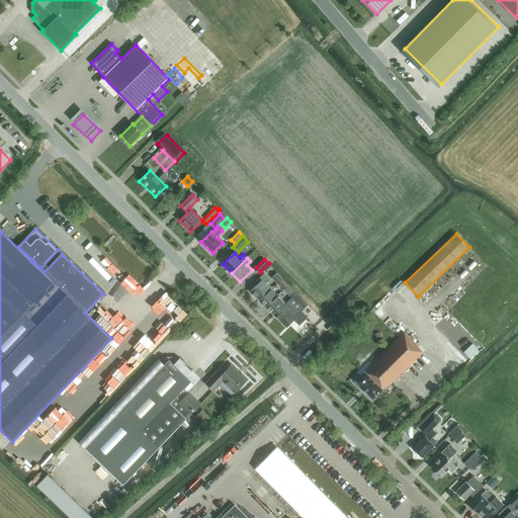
[(277,284),(282,279),(276,273),(272,278),(277,284)]
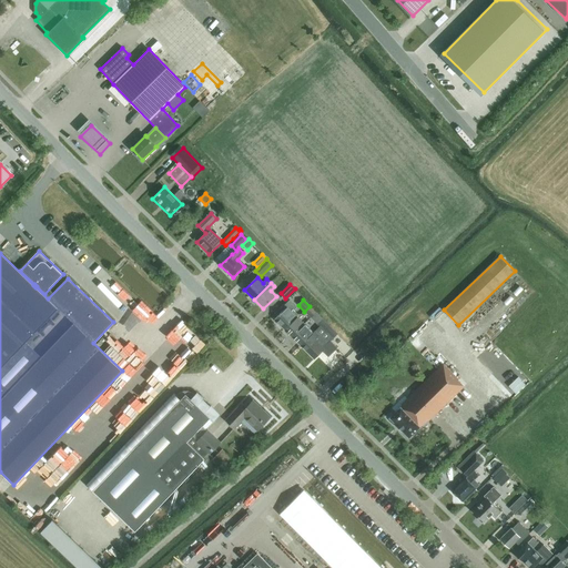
[(274,320),(283,328),(295,315),(296,316),(297,314),(294,311),(297,307),(290,301),(281,310),(283,311),(274,320)]
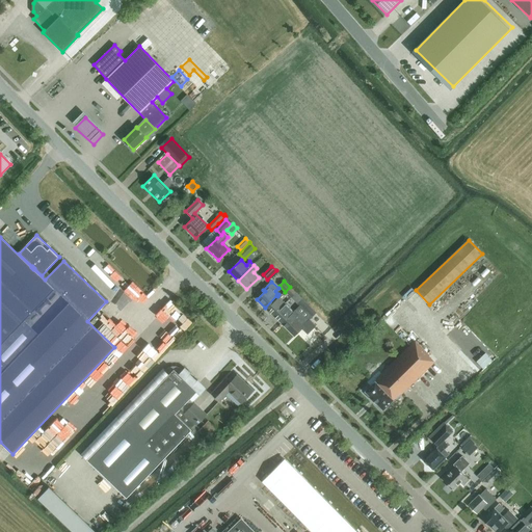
[(291,298),(296,293),(290,287),(285,292),(291,298)]
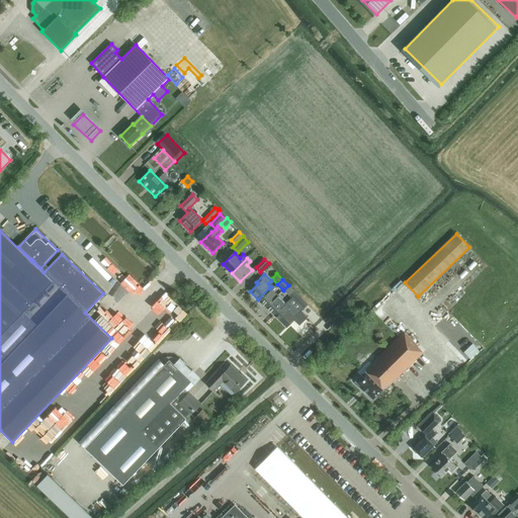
[(289,296),(294,291),(288,285),(283,290),(289,296)]
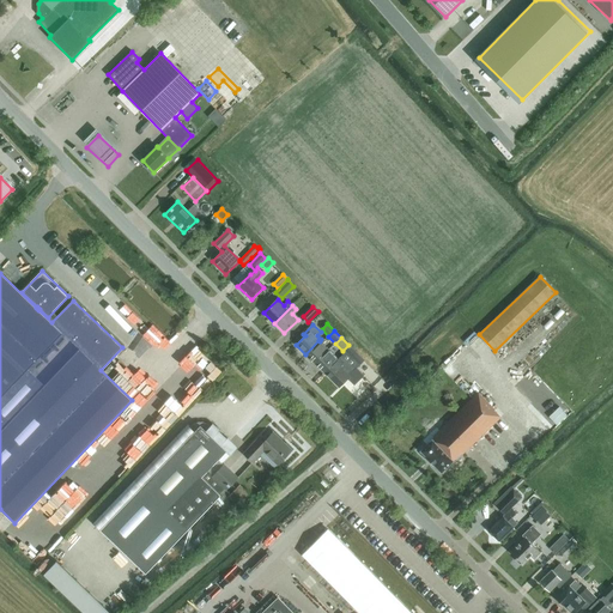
[(328,350),(320,341),(319,340),(305,354),(315,364),(328,350)]
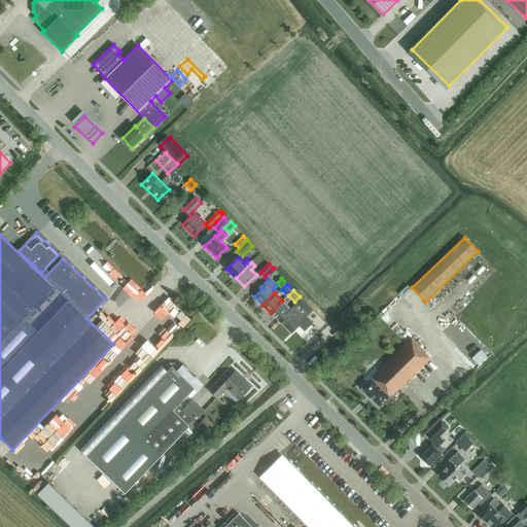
[(313,310),(300,296),(294,302),(309,315),(313,310)]
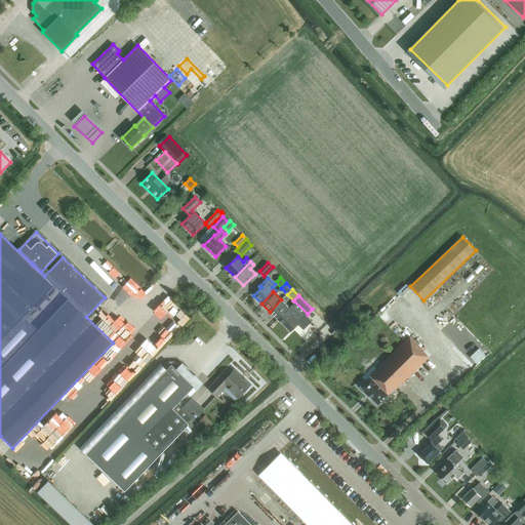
[(400,299),(395,295),(387,305),(391,309),(400,299)]
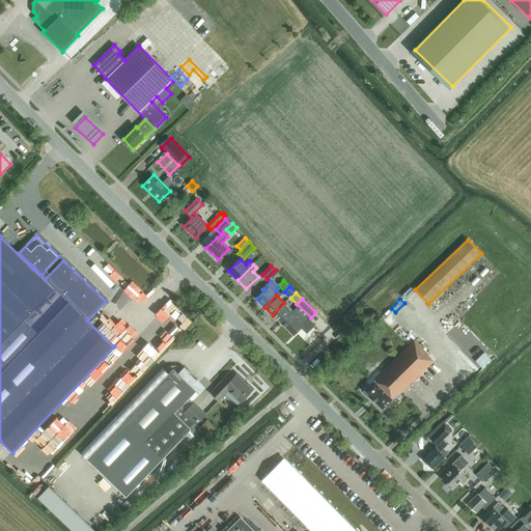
[(273,315),(281,323),(292,311),(284,303),(273,315)]
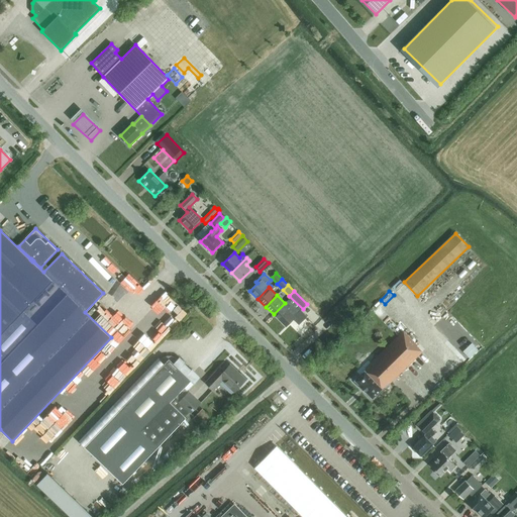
[(285,303),(274,314),(286,327),(293,320),(299,325),(307,317),(301,310),(298,313),(287,301),(285,303)]
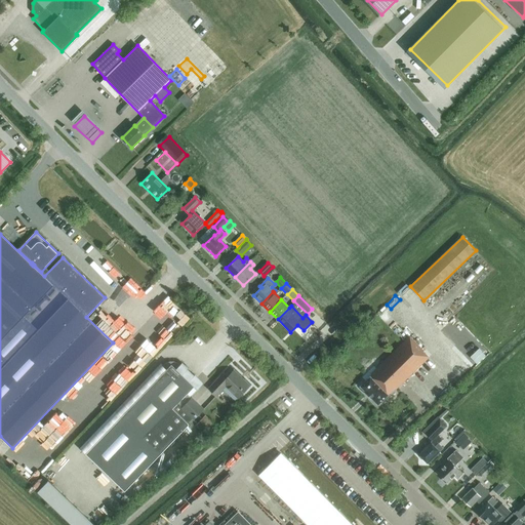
[(371,374),(372,375),(390,393),(391,394),(429,358),(423,352),(409,337),(371,374)]
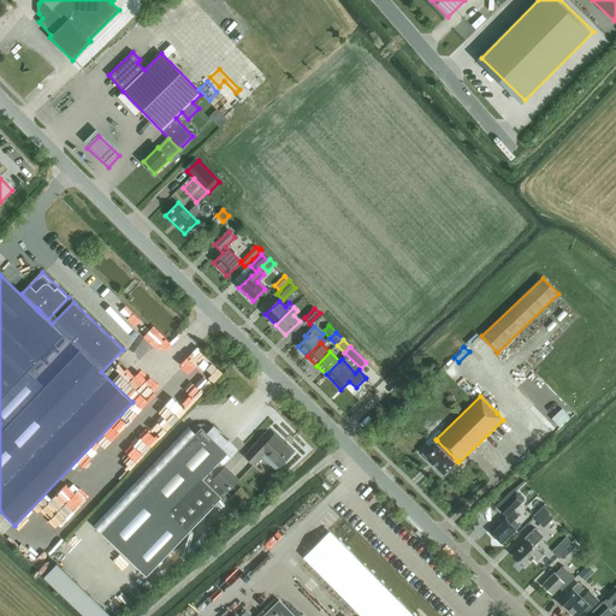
[(196,433),(189,427),(135,483),(94,526),(147,576),(188,533),(223,498),(220,496),(225,491),(227,492),(240,480),(225,467),(223,466),(238,450),(213,427),(212,428),(207,433),(201,427),(196,433)]
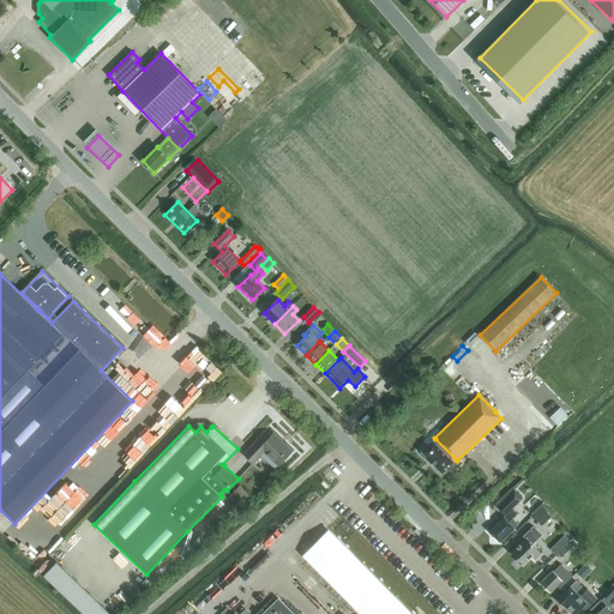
[(293,451),(274,433),(265,443),(260,438),(245,455),(253,463),(264,452),(278,465),(293,451)]
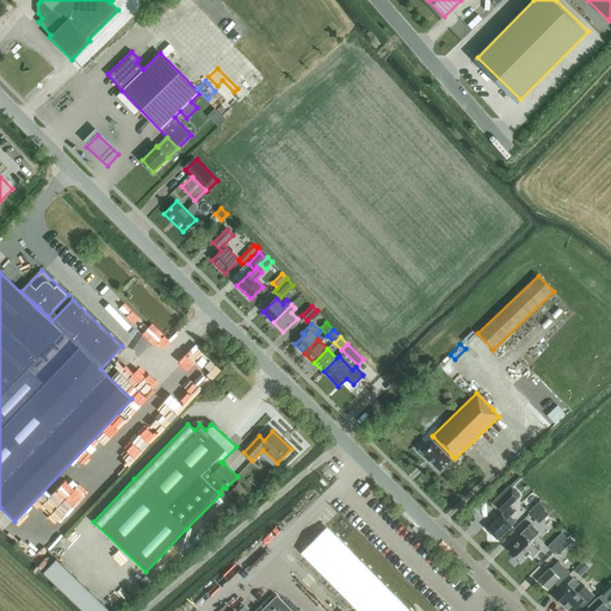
[(439,471),(454,457),(433,437),(419,450),(427,458),(431,463),(432,463),(439,471)]
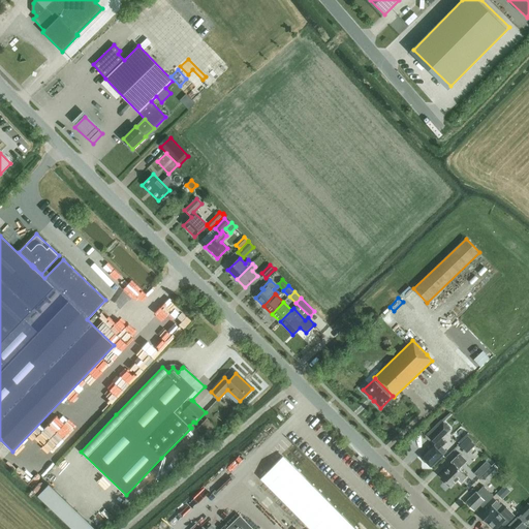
[(215,427),(207,418),(199,427),(208,435),(215,427)]
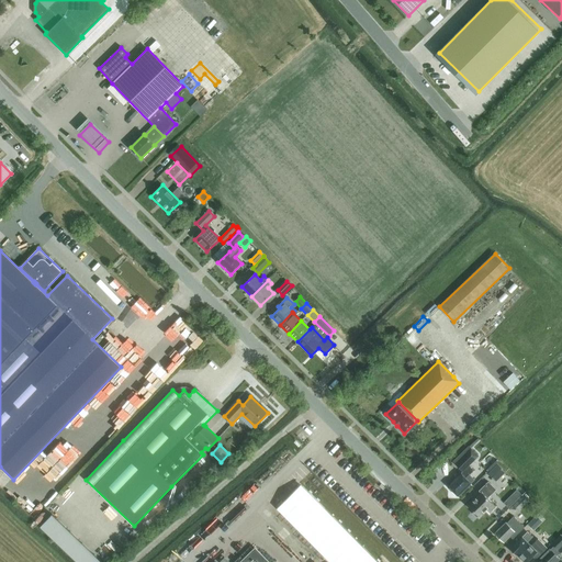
[(474,480),(470,475),(474,471),(469,465),(479,456),(471,448),(456,463),(463,471),(460,473),(460,474),(448,486),(458,496),(474,480)]
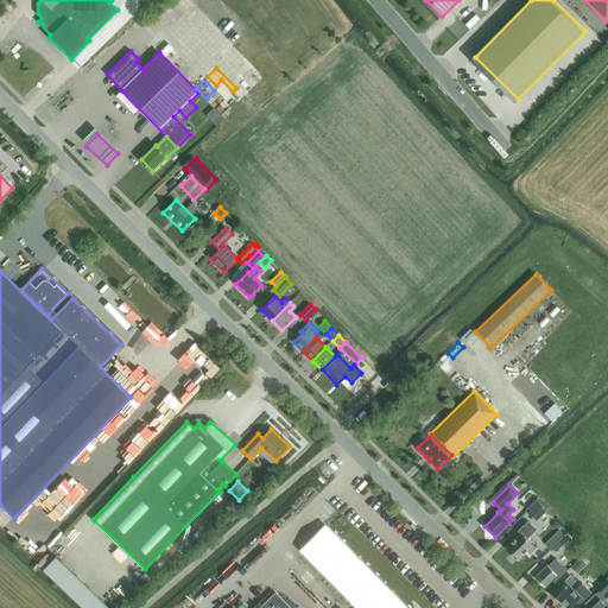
[(546,512),(538,502),(527,513),(536,521),(546,512)]
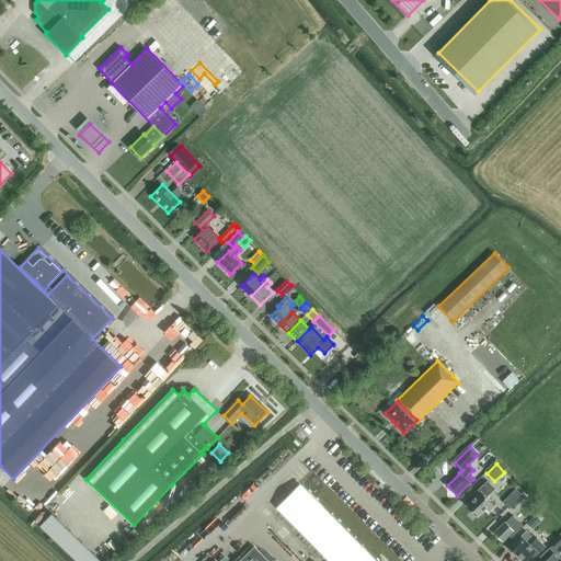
[(495,489),(488,481),(478,490),(480,493),(467,505),(473,512),(472,513),(476,516),(477,515),(478,516),(484,510),(489,513),(495,506),(487,497),(495,489)]
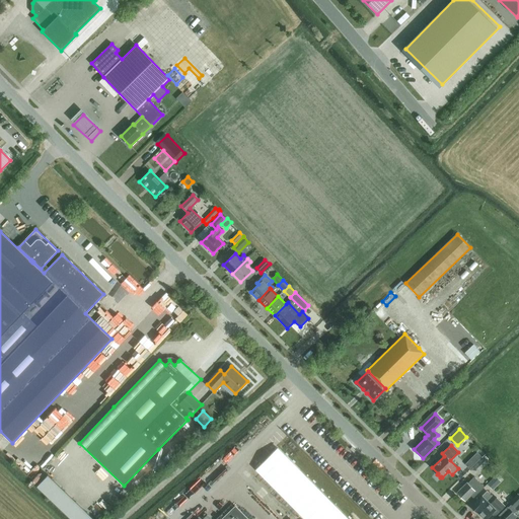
[(476,452),(471,458),(475,463),(482,457),(476,452)]
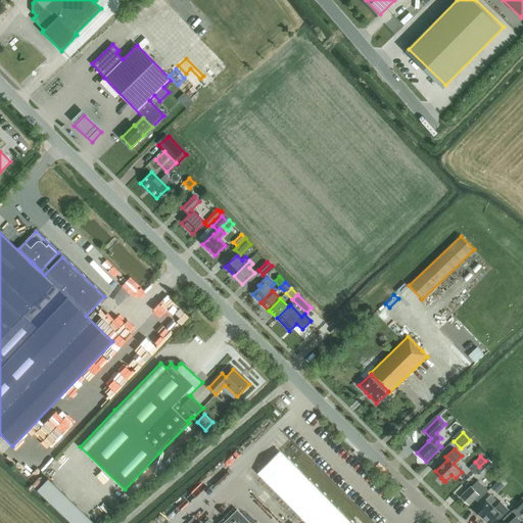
[(482,476),(490,467),(486,462),(477,471),(482,476)]
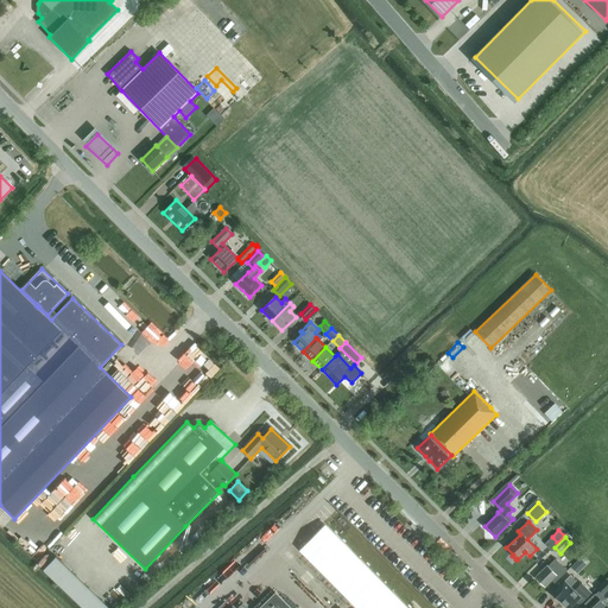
[(56,557),(43,571),(82,607),(107,607),(109,607),(56,557)]
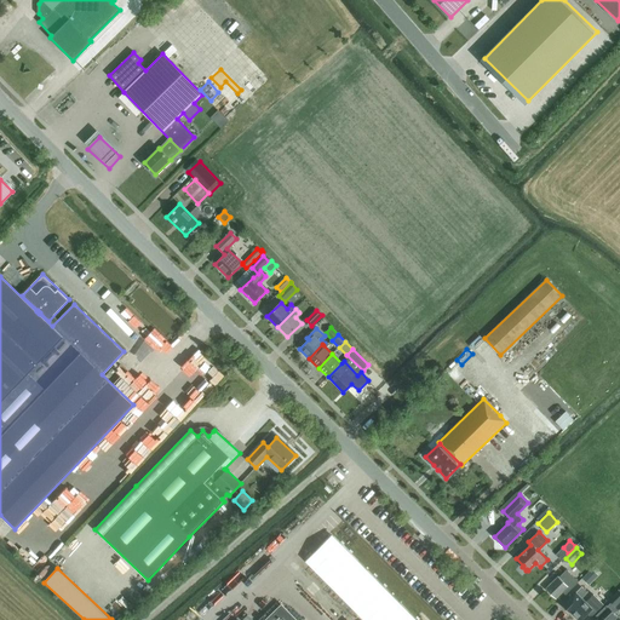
[(566,595),(579,583),(567,570),(558,578),(558,577),(546,589),(556,598),(562,592),(566,595)]
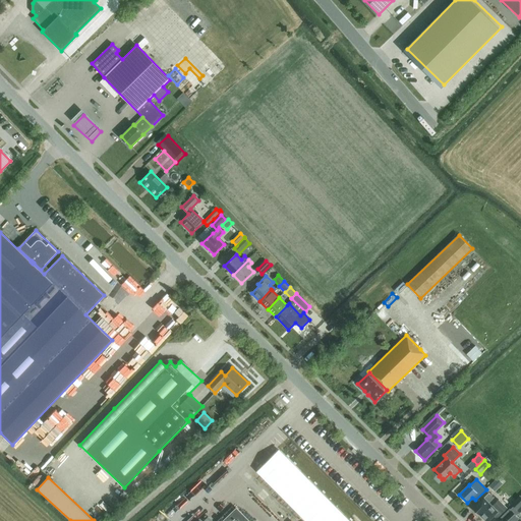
[(497,479),(489,486),(495,493),(503,484),(497,479)]
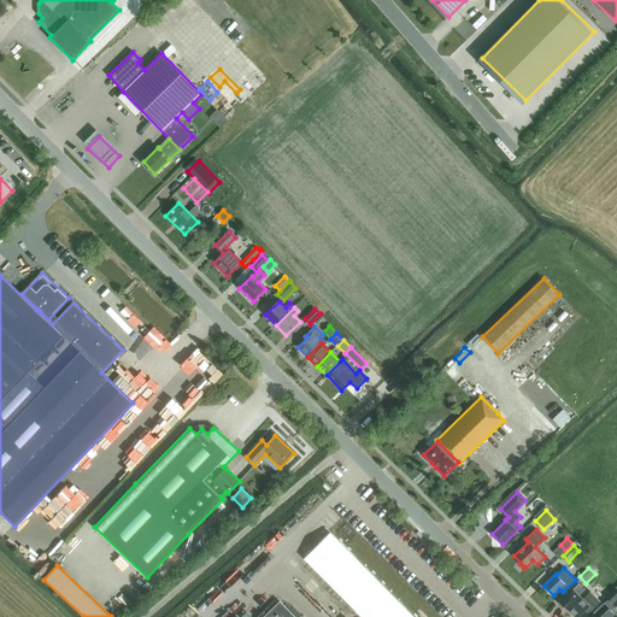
[(600,603),(591,592),(582,600),(579,597),(585,591),(579,585),(560,603),(566,610),(568,609),(575,616),(579,616),(585,611),(588,615),(600,603)]
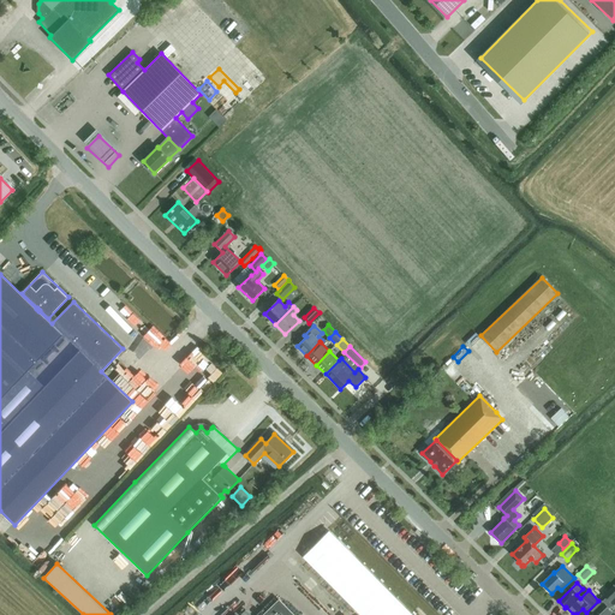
[(592,614),(590,614),(614,614),(609,609),(613,604),(614,605),(614,603),(614,589),(613,586),(603,595),(605,597),(591,611),(592,614)]
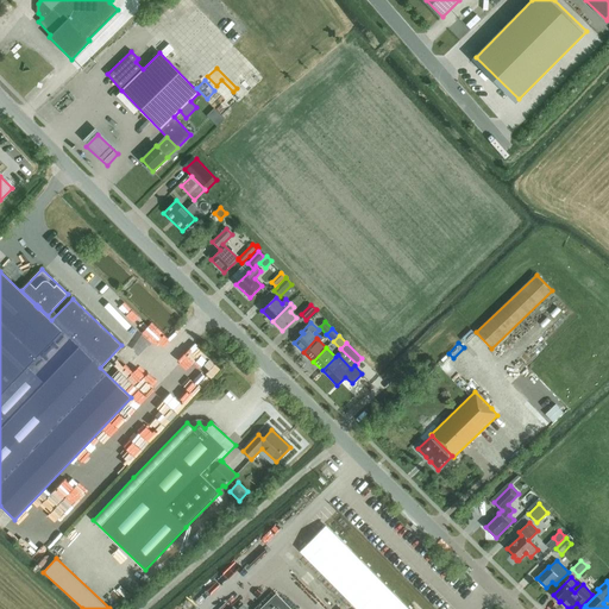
[(290,608),(276,595),(261,608),(290,608)]
